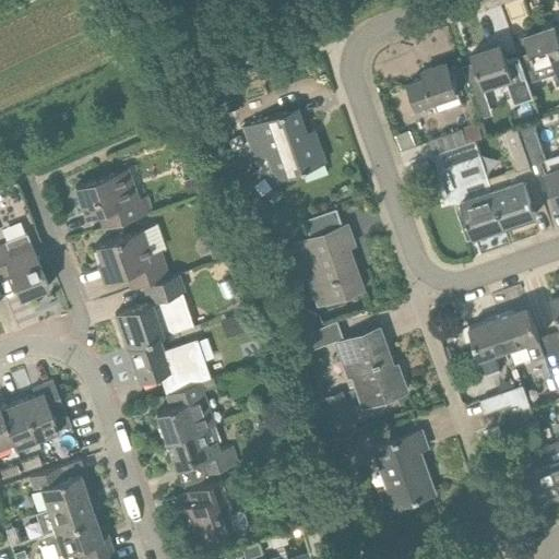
[(552,62),(558,80),(558,36),(555,24),(524,35),(531,52),(519,57),(524,72),(552,62)]
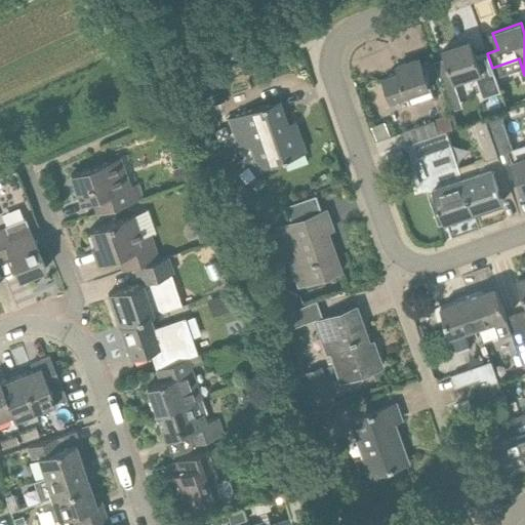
[(501,92),(492,68),(487,53),(477,57),(475,53),(470,41),(442,50),(452,81),(468,76),(470,79),(481,86),(485,84),(489,96),(501,92)]
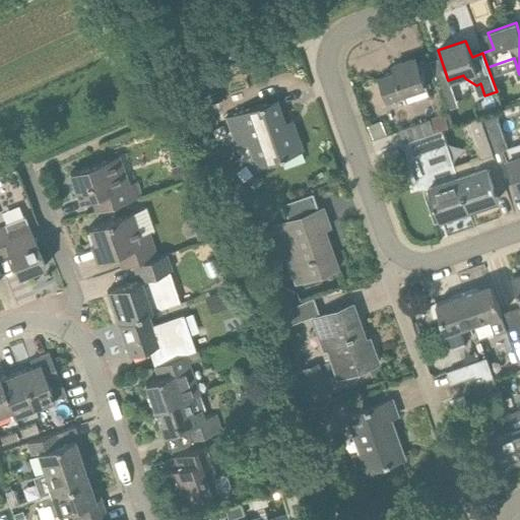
[(388,100),(404,93),(408,103),(429,95),(415,58),(393,66),(395,71),(380,77),(388,100)]
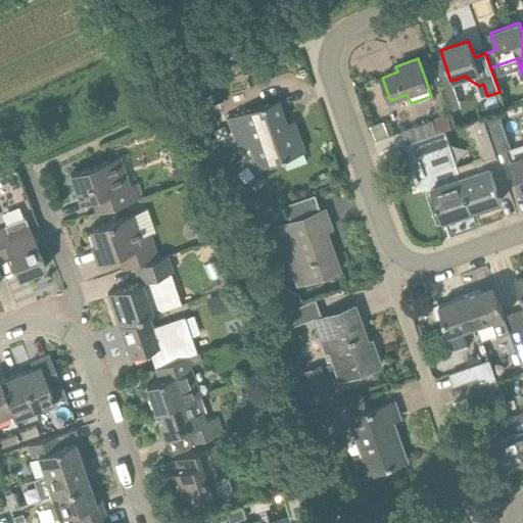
[(200,93),(207,111),(229,103),(223,85),(200,93)]
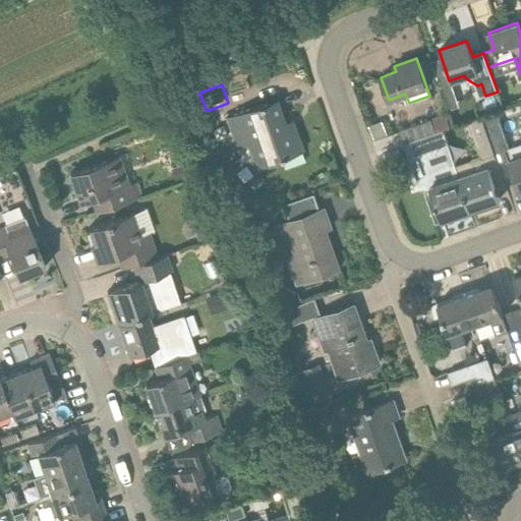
[(262,105),(227,117),(235,140),(249,135),(261,164),(280,158),(280,159),(302,152),(294,127),(287,129),(277,101),(263,106),(262,105)]
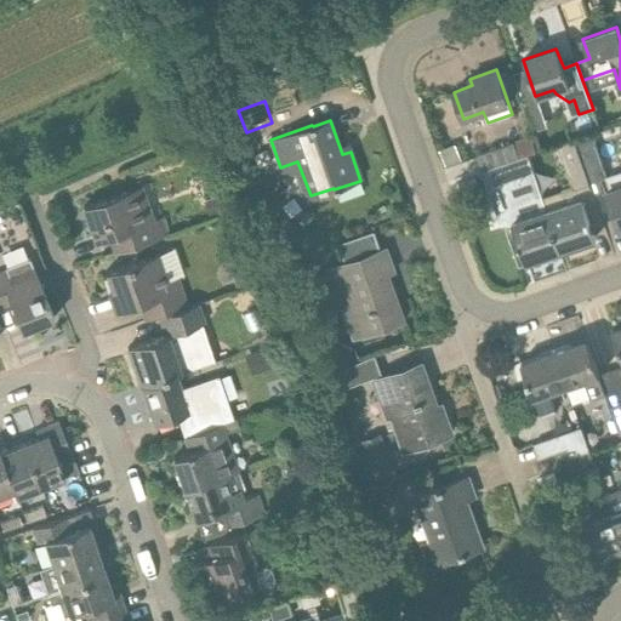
[(574,140),(590,183),(607,177),(594,143),(597,132),(574,140)]
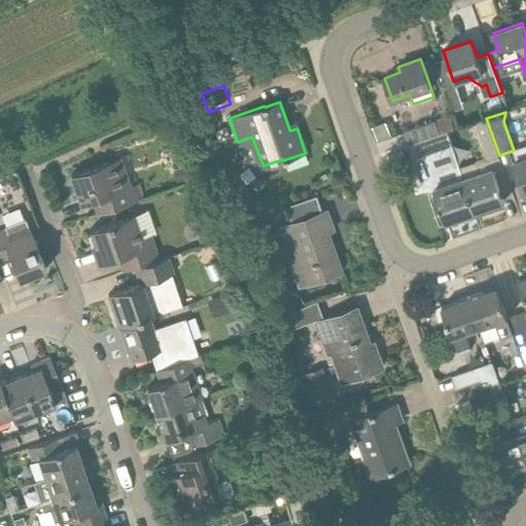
[(449,117),(423,126),(404,133),(408,146),(447,133),(447,132),(454,129),(449,117)]
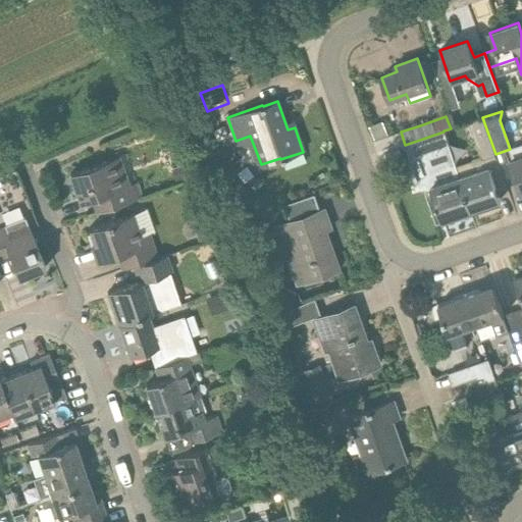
[(457,168),(471,210),(501,200),(493,183),(504,178),(496,154),(482,117),(468,122),(481,157),(469,161),(470,163),(457,167),(457,168)]
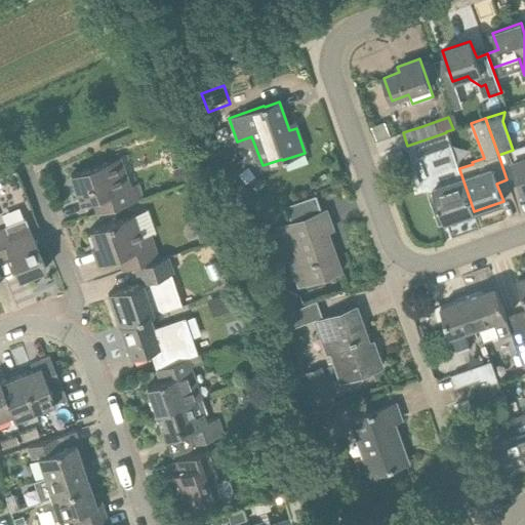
[(446,132),(407,146),(412,159),(450,146),(446,132)]
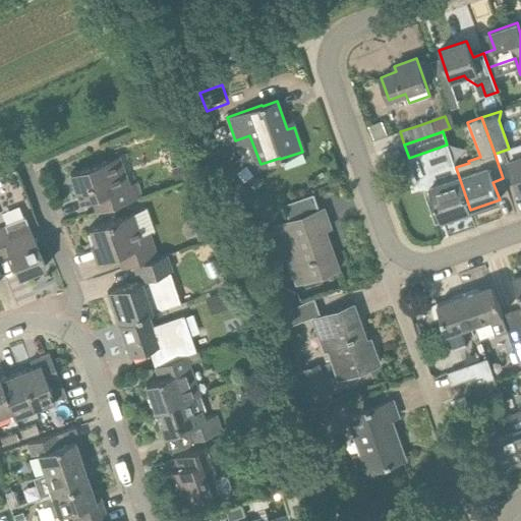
[(89,200),(93,216),(136,199),(131,185),(128,186),(118,157),(70,173),(80,204),(89,200)]
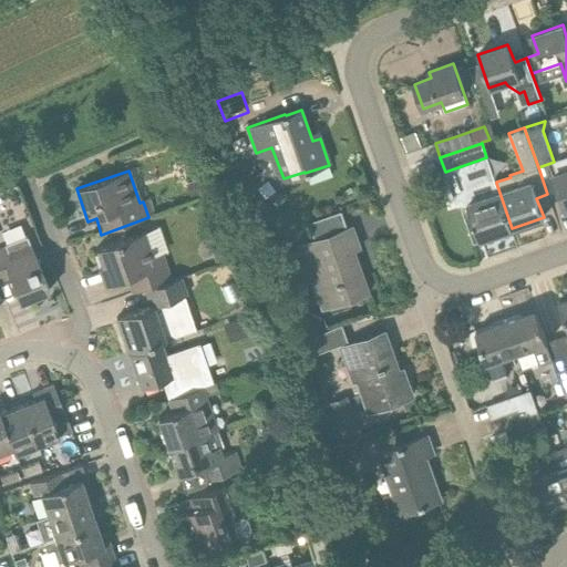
[(566,171),(555,176),(565,210),(566,209),(566,171)]
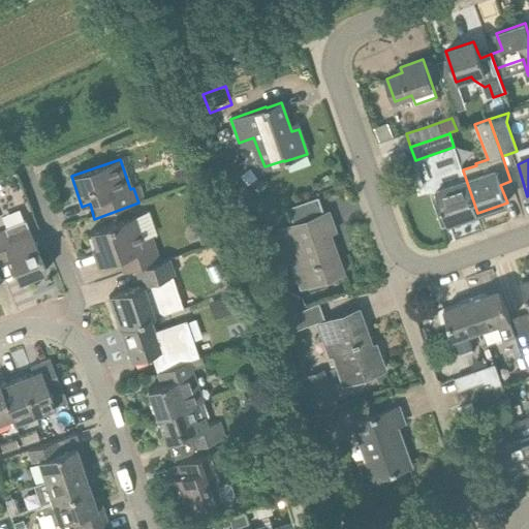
[(431,176),(435,190),(442,210),(443,210),(448,223),(477,213),(463,170),(463,169),(461,165),(431,176)]
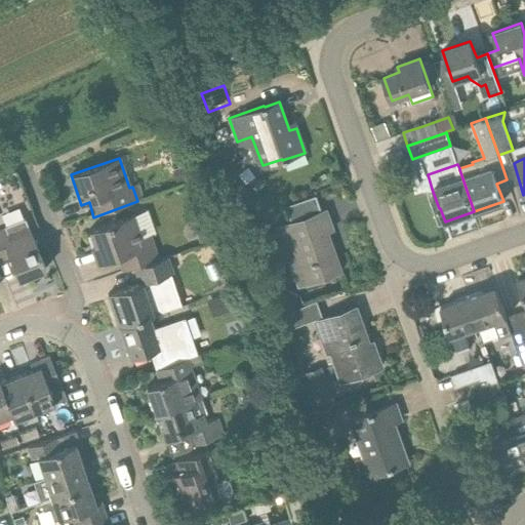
[(187,180),(184,168),(171,171),(174,184),(187,180)]
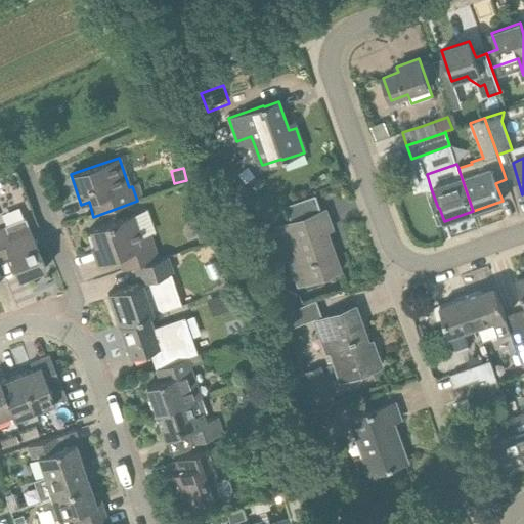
[(158,259),(148,234),(155,232),(147,210),(132,215),(89,229),(95,246),(91,247),(97,263),(117,256),(122,271),(134,267),(158,259)]
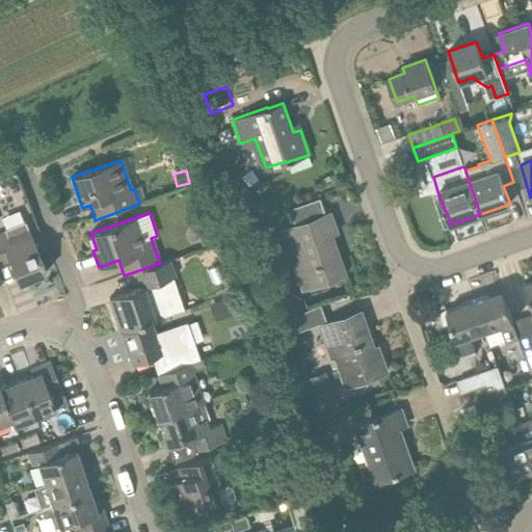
[(311,287),(345,274),(334,244),(329,246),(326,237),(337,233),(329,214),(286,230),(294,255),(298,253),(311,287)]
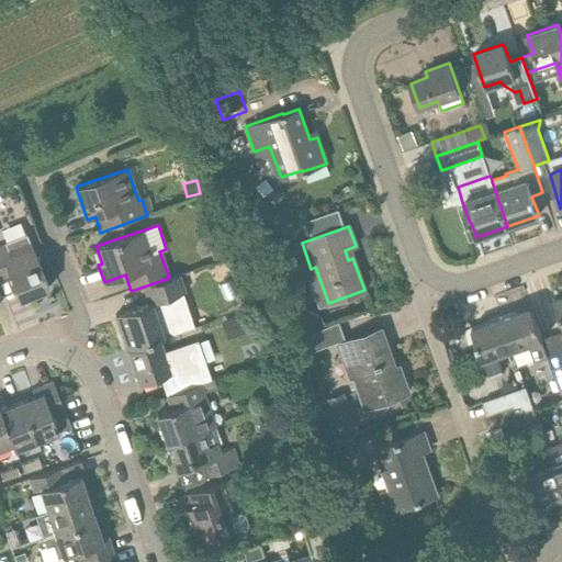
[(283,231),(271,236),(278,250),(290,246),(283,231)]
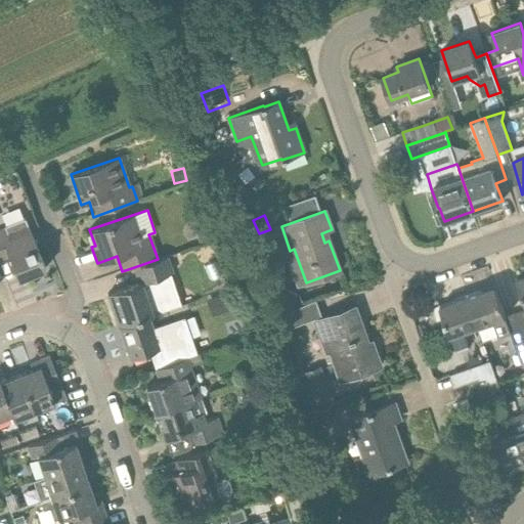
[(4,226),(5,229),(0,230),(0,259),(8,256),(17,279),(45,269),(25,218),(4,226)]
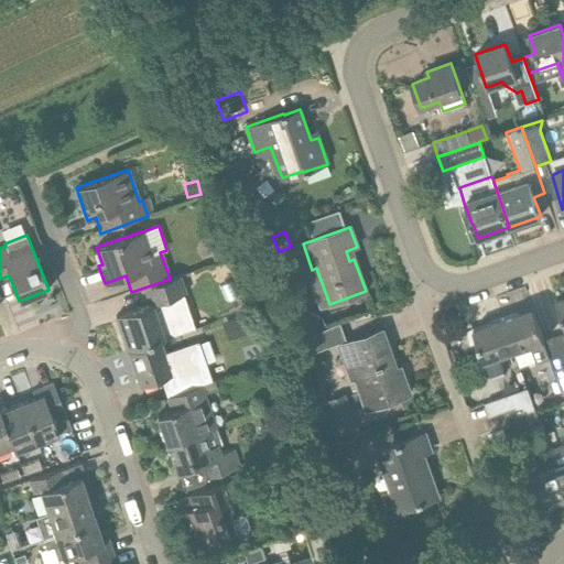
[(229,260),(224,239),(208,243),(214,264),(229,260)]
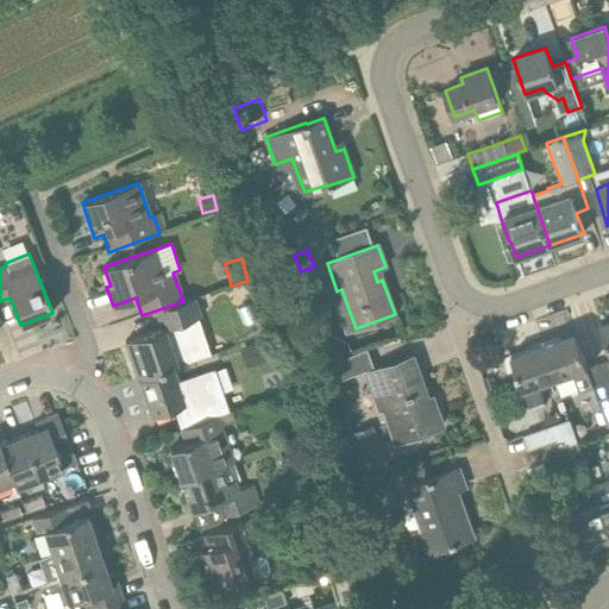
[(193,297),(183,301),(156,311),(162,328),(125,341),(138,381),(174,369),(174,368),(211,356),(198,319),(200,318),(193,297)]
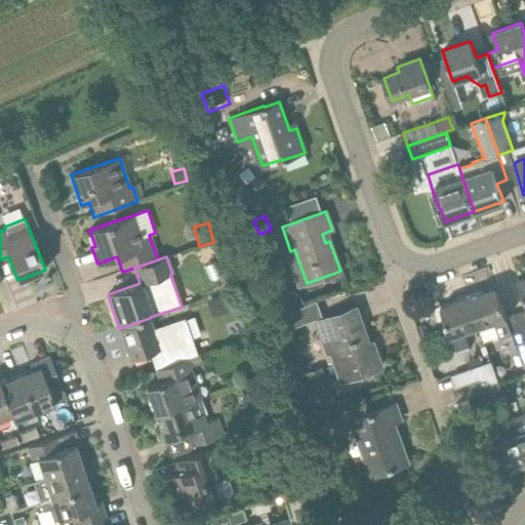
[(499,338),(511,334),(505,317),(507,316),(495,287),(468,297),(479,327),(484,341),(499,336),(499,338)]
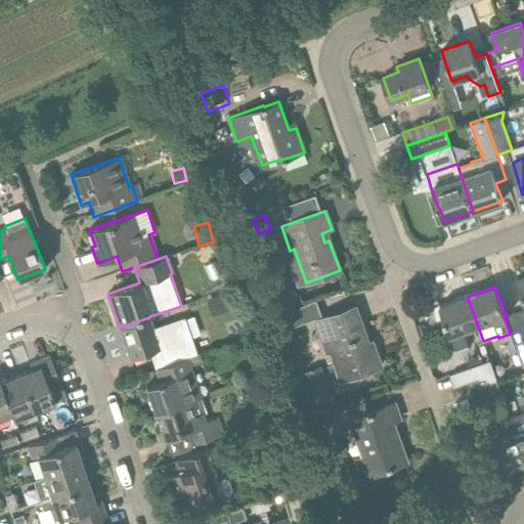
[(296,303),(292,292),(279,297),(284,307),(296,303)]
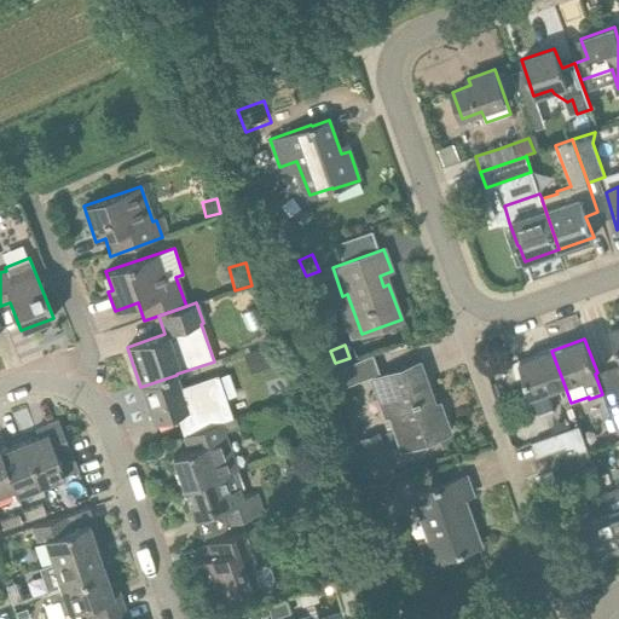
[(565,386),(551,351),(519,362),(532,398),(539,416),(555,411),(548,391),(565,386)]
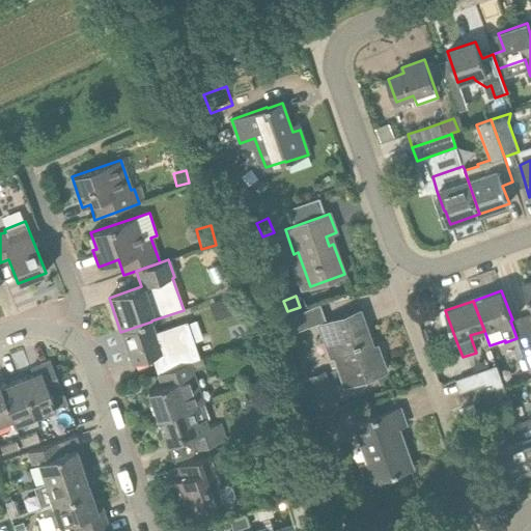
[(375,357),(359,310),(323,324),(344,387),(386,371),(380,356),(375,357)]
